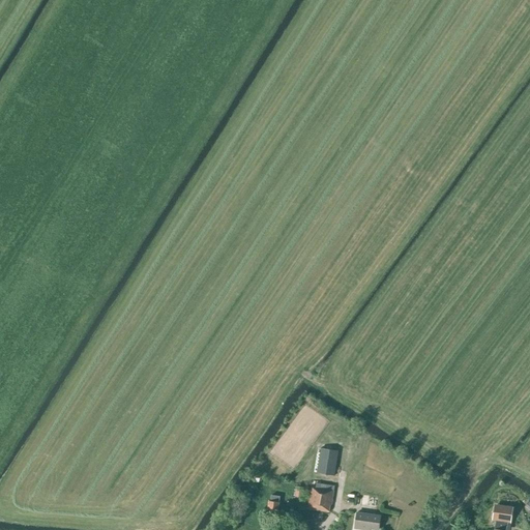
[(334,475),(339,450),(318,447),(314,473),(334,475)]
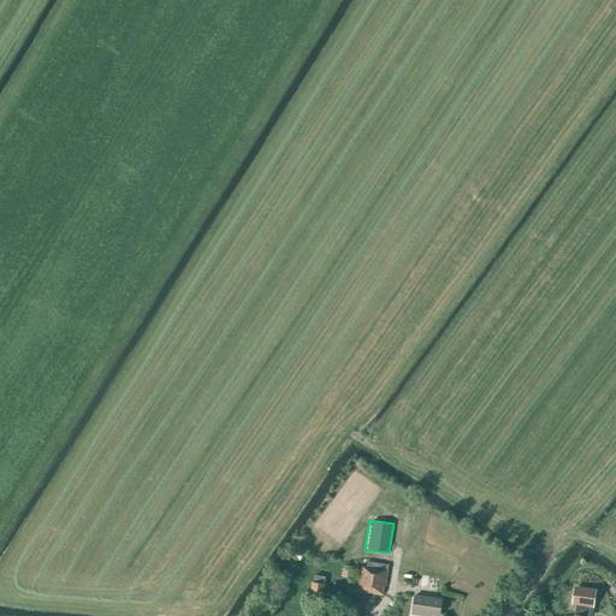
[(385,587),(389,566),(367,562),(367,567),(362,566),(357,592),(383,596),(384,587),(385,587)]
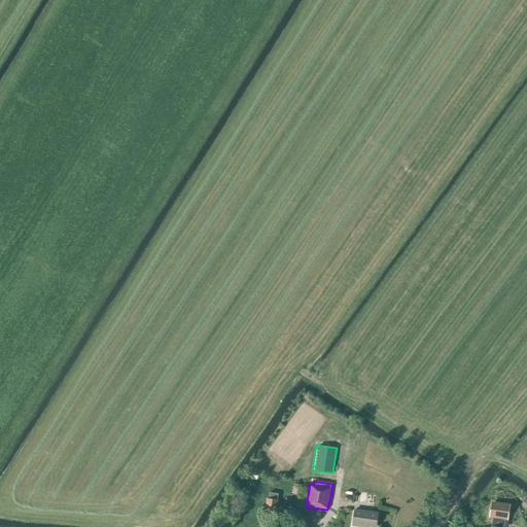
[(276,514),(279,494),(270,492),(270,498),(268,498),(266,513),(276,514)]
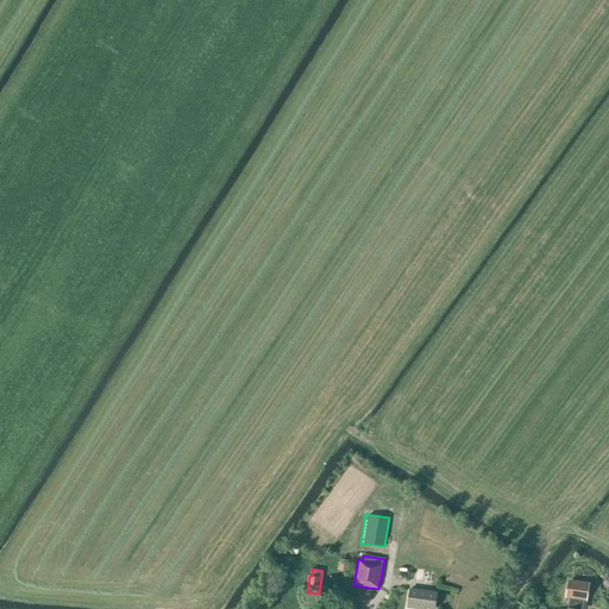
[(424,582),(425,570),(416,569),(415,581),(424,582)]
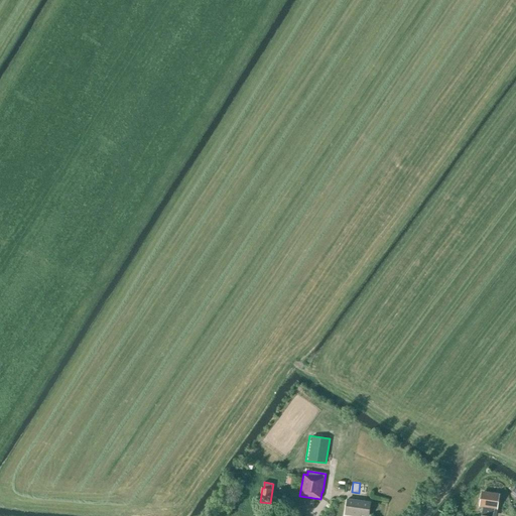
[(496,515),(498,508),(499,496),(482,493),(481,505),(484,505),(481,515),(496,515)]
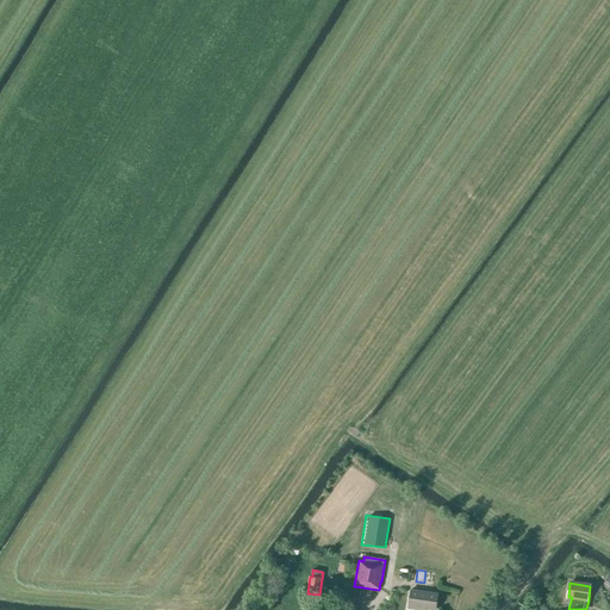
[(435,609),(437,595),(411,590),(409,608),(421,609),(421,608),(435,609)]
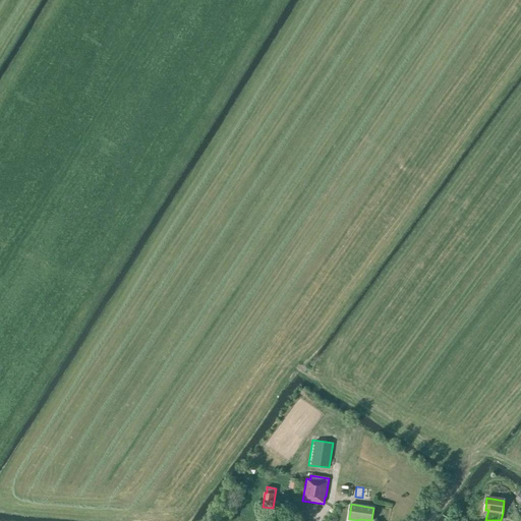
All buildings are outlined.
